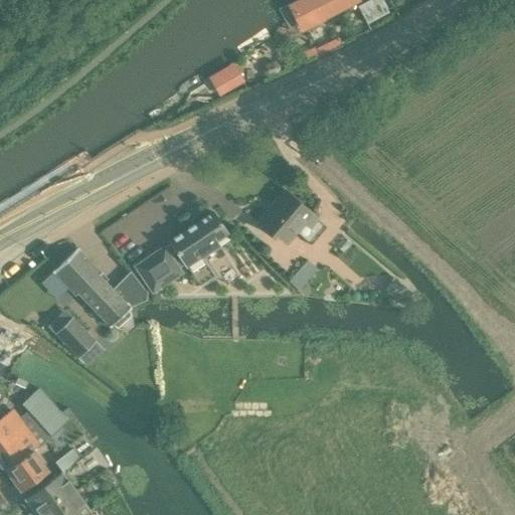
[(356,0),(301,0),(278,12),(283,23),(291,39),(359,5),(356,0)]
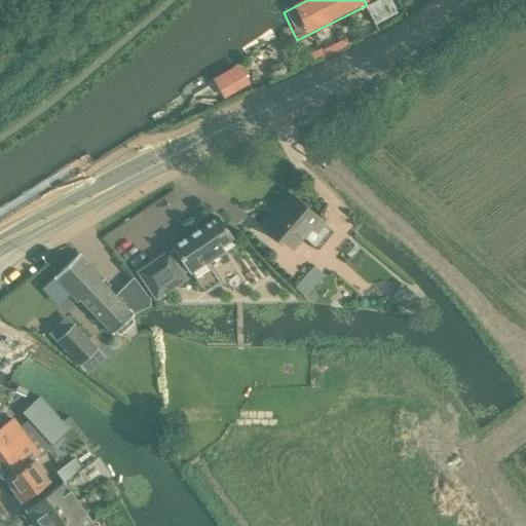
[(376,0),(364,7),(374,25),(397,13),(389,0),(376,0)]
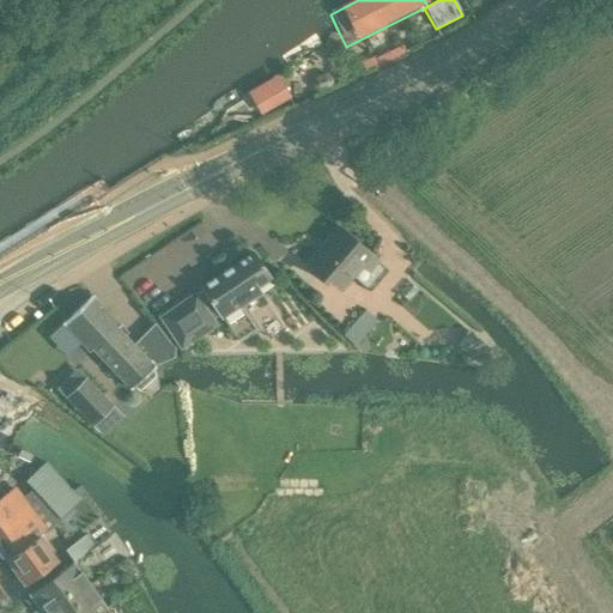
[(272,89),(253,99),(260,113),(279,102),(272,89)]
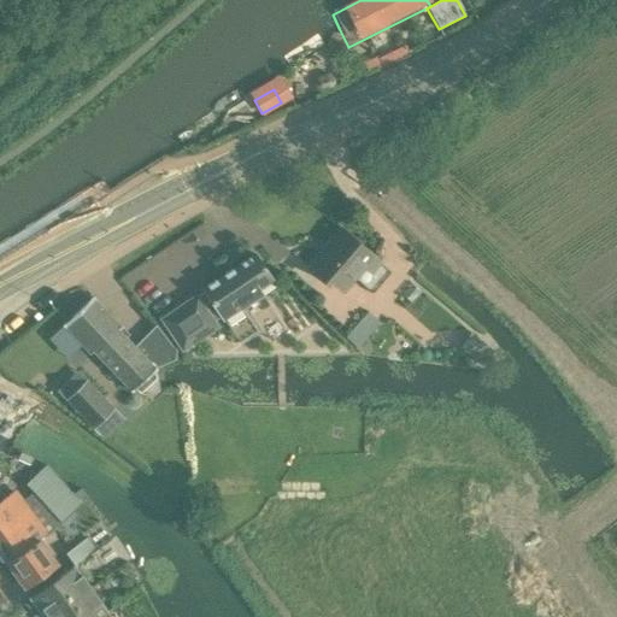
[(306,268),(318,277),(327,285),(329,281),(342,292),(353,278),(372,294),(391,272),(372,257),(371,258),(340,228),(306,268)]
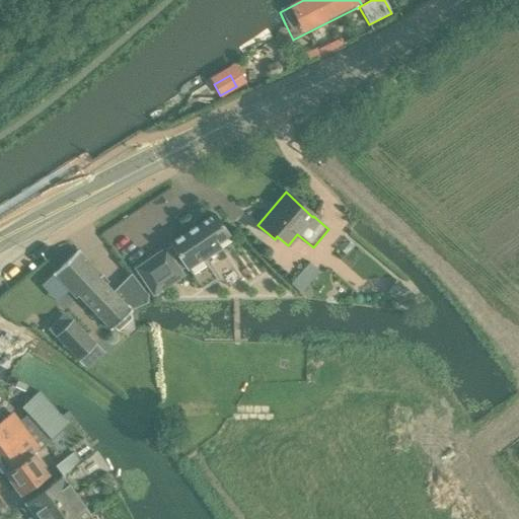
[(186,268),(187,269),(218,247),(216,244),(228,236),(214,215),(169,244),(171,246),(186,268)]
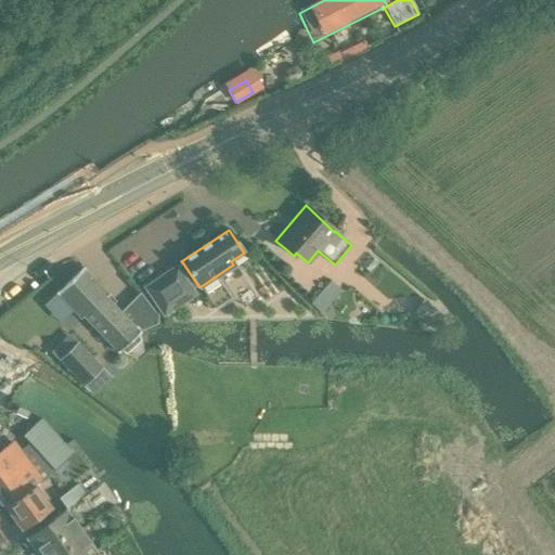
[(188,298),(185,295),(198,286),(183,263),(177,268),(176,267),(143,288),(164,320),(178,310),(176,307),(188,298)]
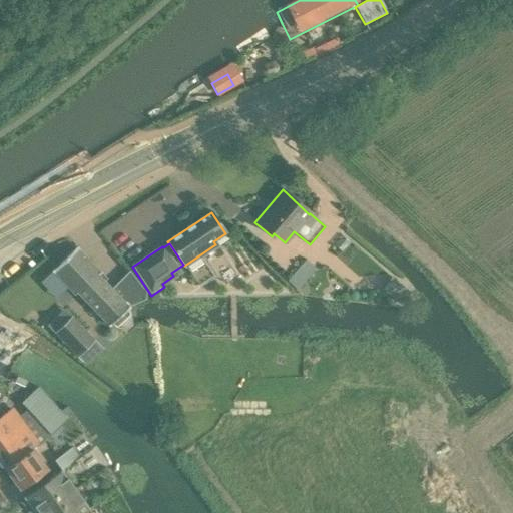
[(128,270),(110,288),(96,273),(99,271),(76,246),(51,271),(72,293),(74,295),(76,293),(108,326),(128,307),(137,303),(144,300),(149,298),(128,270)]
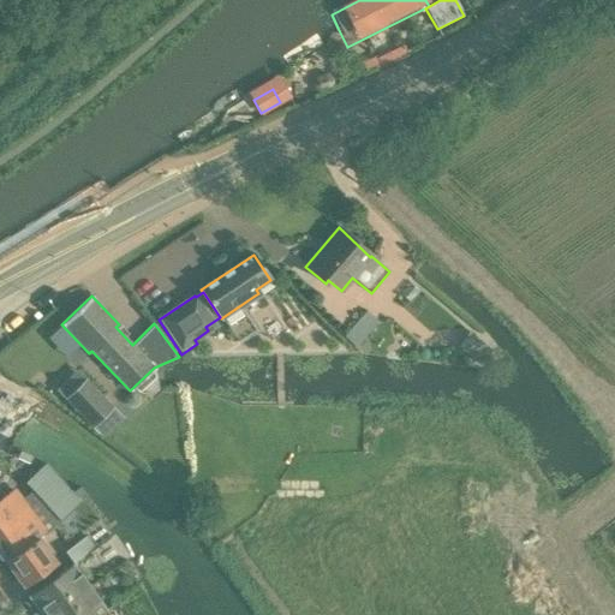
[(491,351),(469,333),(457,347),(481,365),(491,351)]
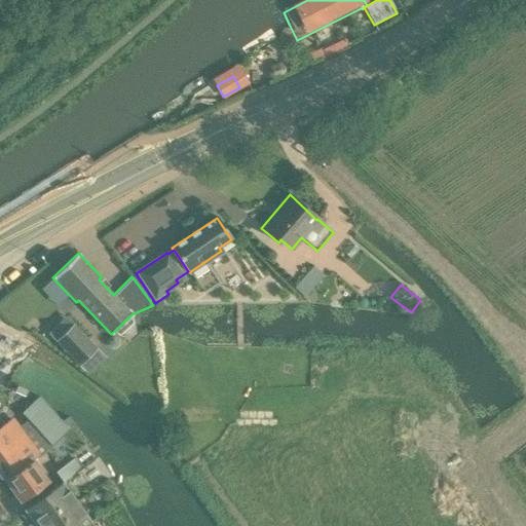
[(74,324),(55,341),(78,366),(97,348),(74,324)]
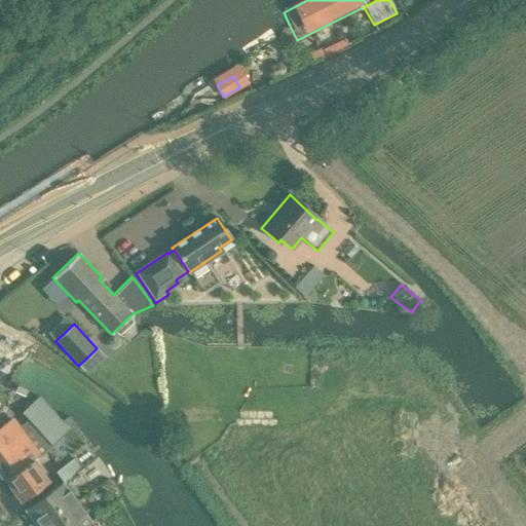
[(0,358),(10,349),(1,339),(0,339),(0,358)]
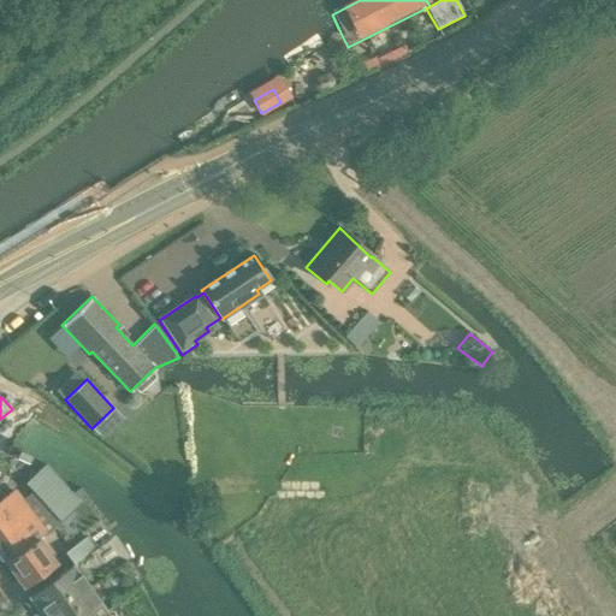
[(60,522),(41,502),(60,484),(45,468),(25,485),(33,493),(23,502),(16,492),(0,502),(0,554),(5,562),(11,558),(30,544),(39,539),(59,523),(60,522)]
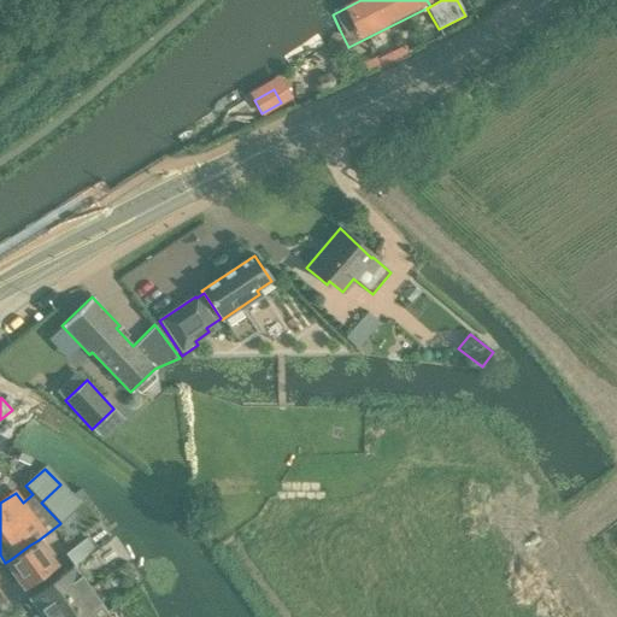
[(81,505),(60,485),(41,503),(60,523),(81,505)]
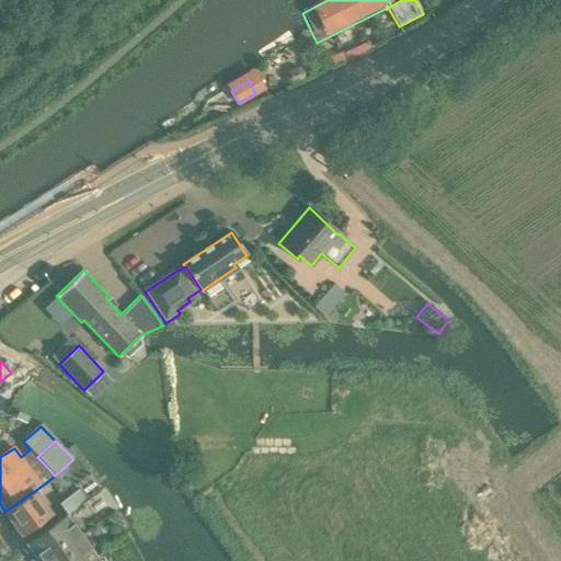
[(66,514),(86,500),(79,490),(58,504),(66,514)]
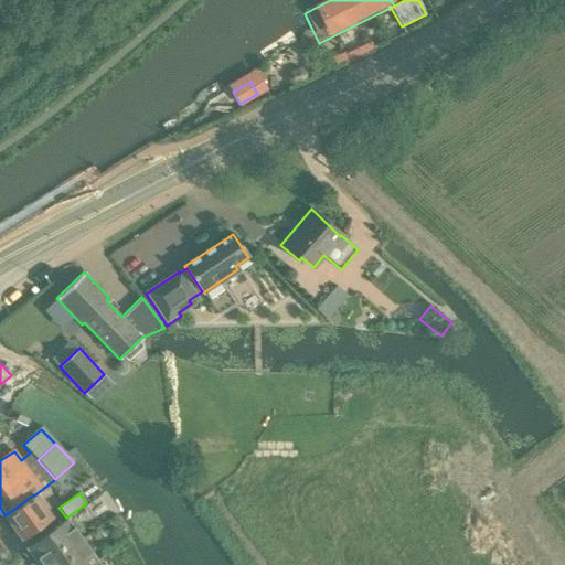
[(10,512),(4,515),(22,539),(52,518),(35,494),(28,499),(10,512)]
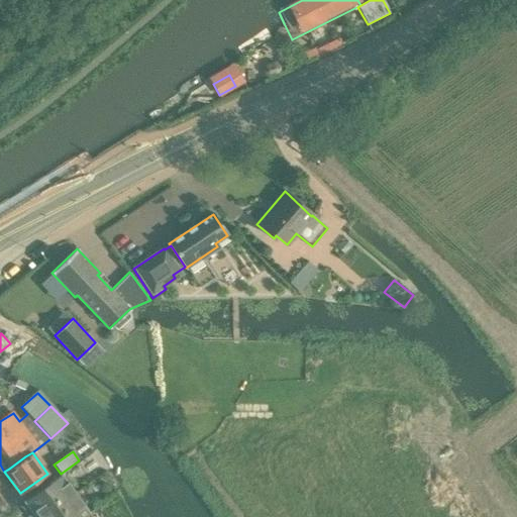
[(36,516),(41,516),(75,494),(61,474),(24,500),(36,516)]
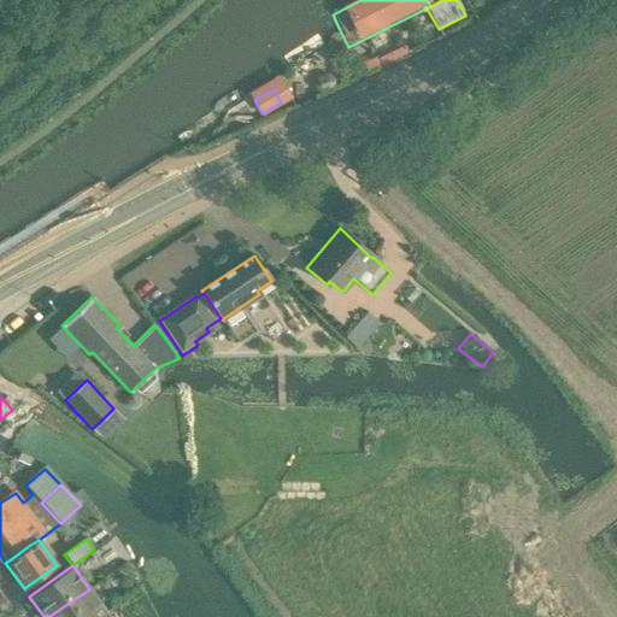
[(89,589),(50,616),(98,616),(106,612),(89,589)]
